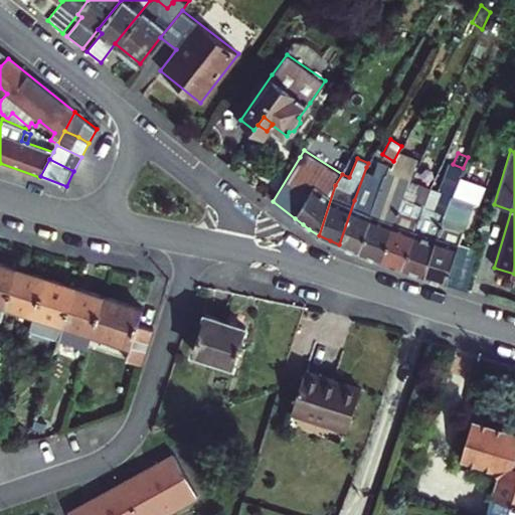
[(339,244),(358,253),(384,181),(389,168),(389,167),(378,162),(374,170),(366,167),(354,200),(339,244)]
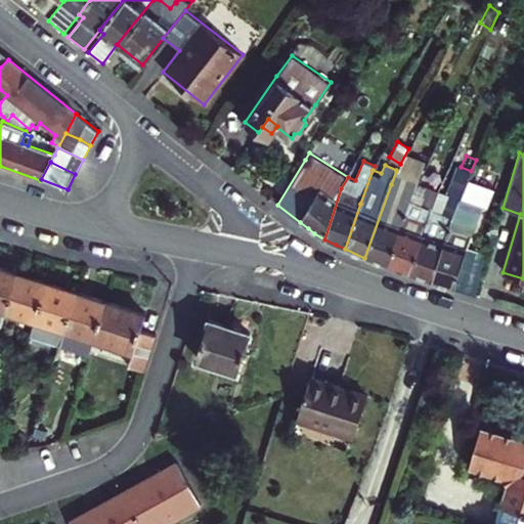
[(447,233),(461,198),(466,185),(471,171),(461,167),(456,166),(446,191),(447,192),(439,213),(431,209),(409,274),(431,281),(447,233)]
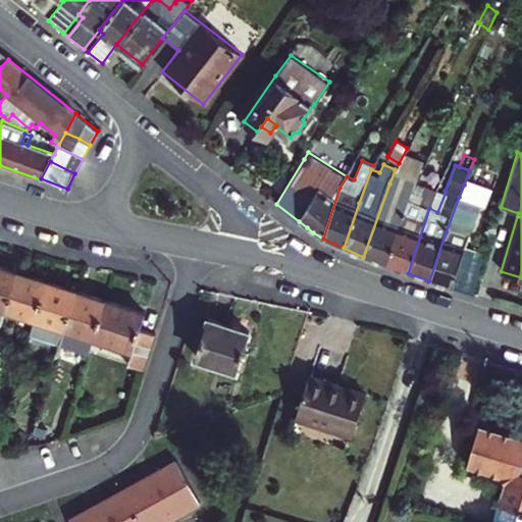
[(395,170),(389,184),(399,188),(405,174),(395,170)]
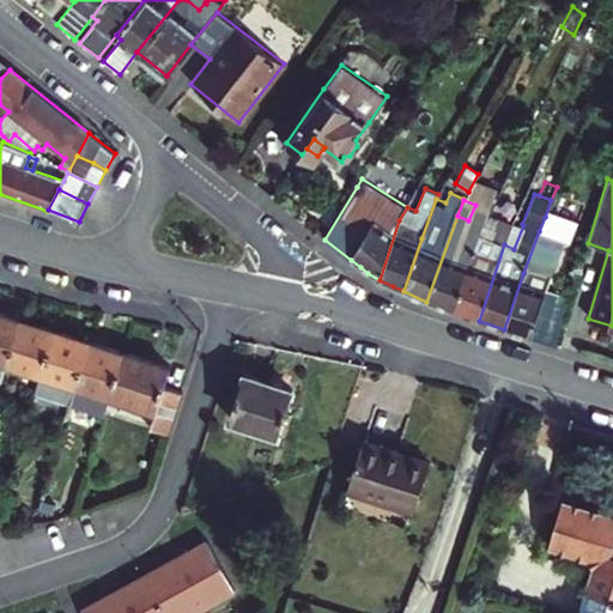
[(453,310),(479,235),(487,214),(489,211),(475,205),(468,220),(457,216),(426,302),(453,310)]
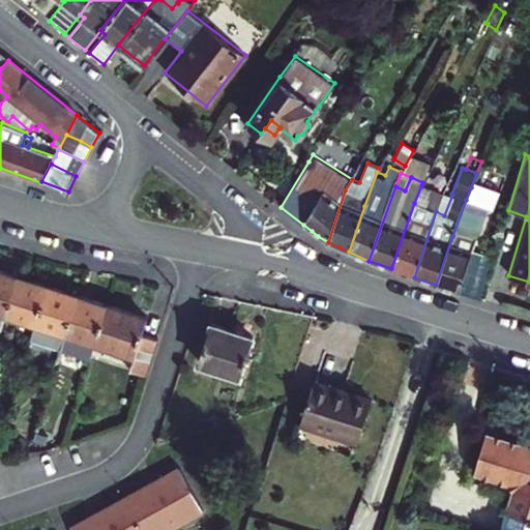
[(421,185),(414,203),(422,206),(430,188),(421,185)]
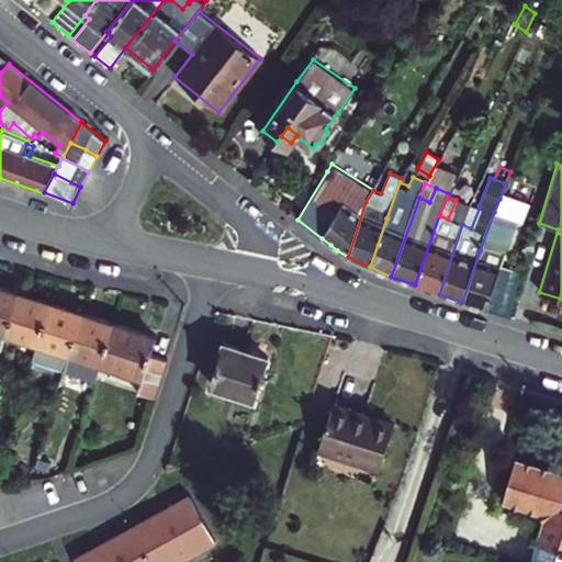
[(494,212),(516,220),(521,208),(499,199),(494,212)]
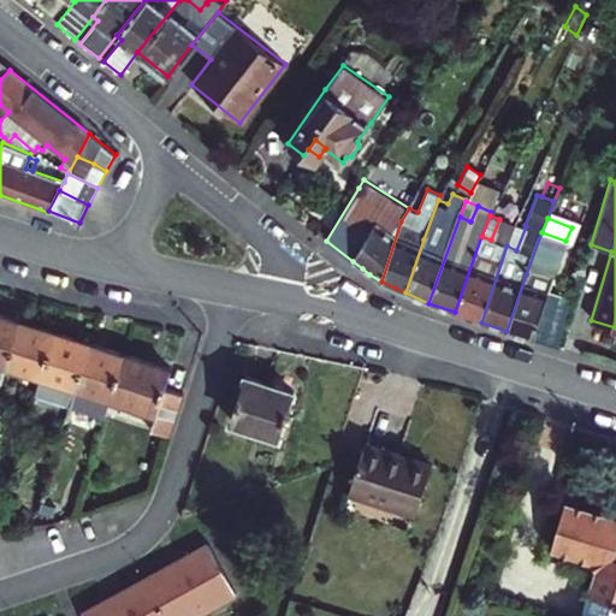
[(455,312),(481,323),(507,246),(515,225),(499,219),(491,240),(481,236),(455,312)]
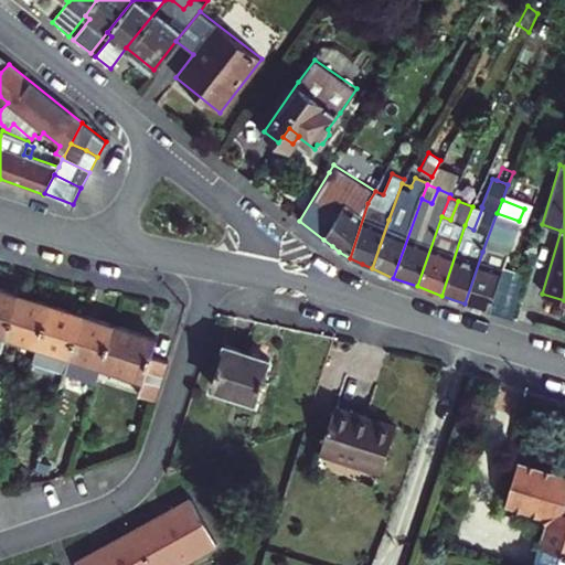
[(472,206),(465,225),(473,230),(482,208),(481,206),(480,206),(479,209),(472,206)]
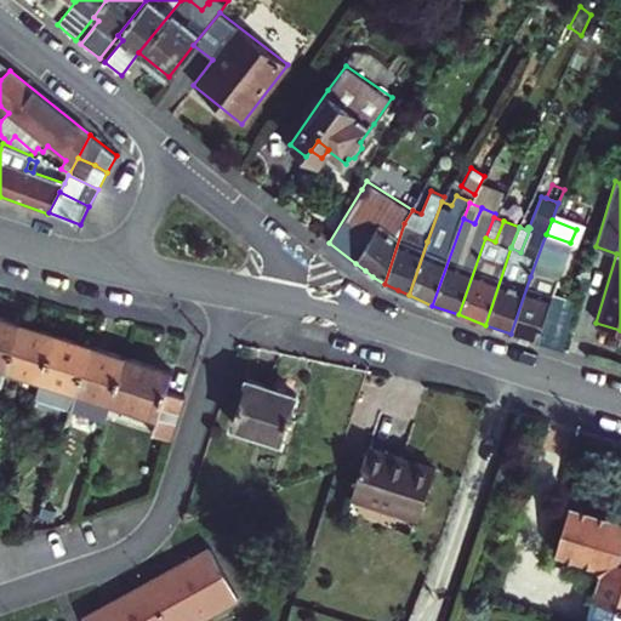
[(530,277),(511,334),(563,349),(577,303),(552,295),(570,243),(546,234),(530,277)]
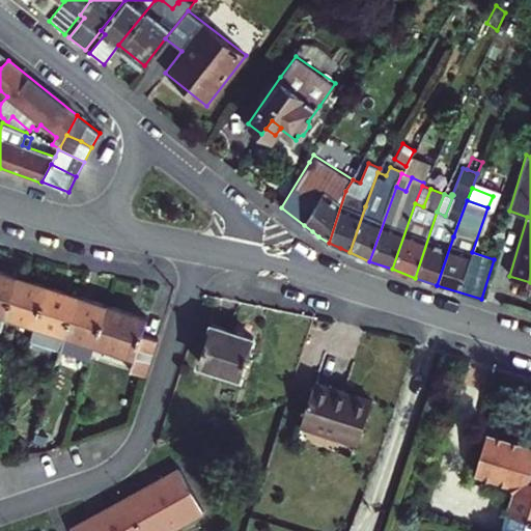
[(0,328),(2,329),(7,314),(20,277),(0,270),(0,328)]
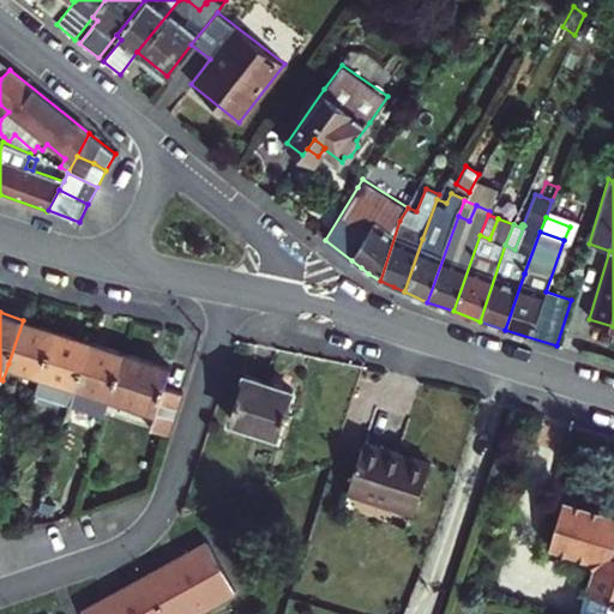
[(8,363),(42,374),(56,331),(23,320),(8,363)]
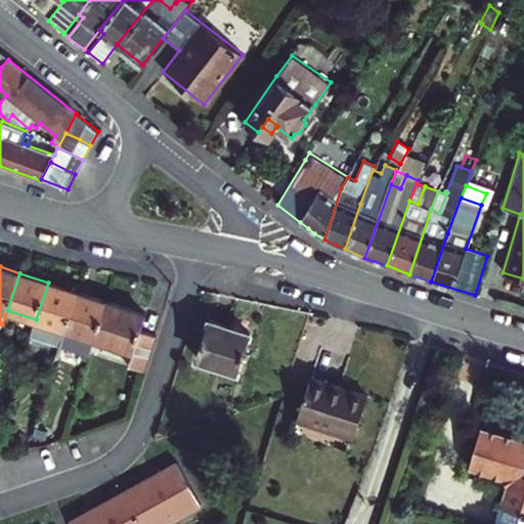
[(32,334),(59,343),(76,292),(48,282),(36,319),(32,334)]
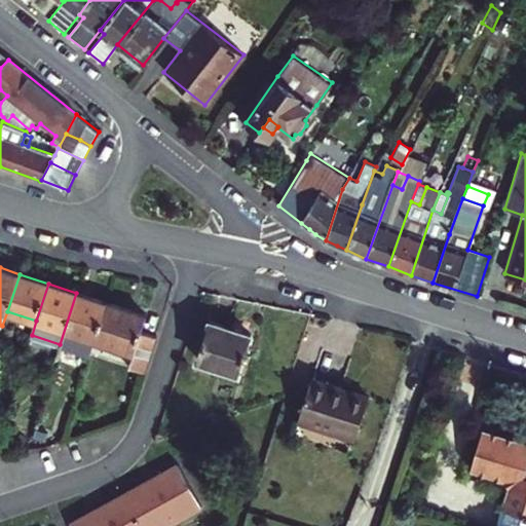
[(60,344),(90,353),(95,339),(107,302),(76,293),(60,344)]
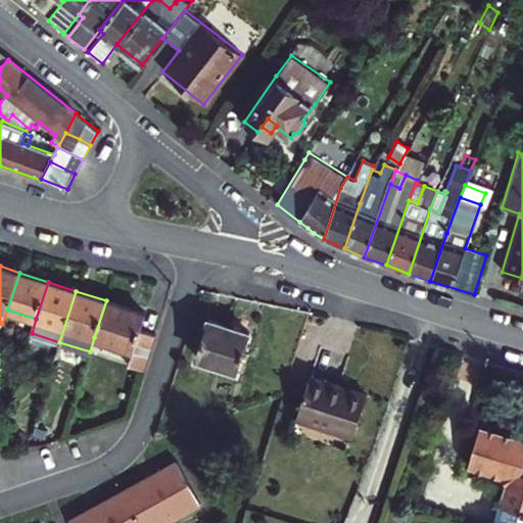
[(128,366),(145,371),(156,333),(142,328),(147,314),(106,300),(94,337),(133,350),(128,366)]
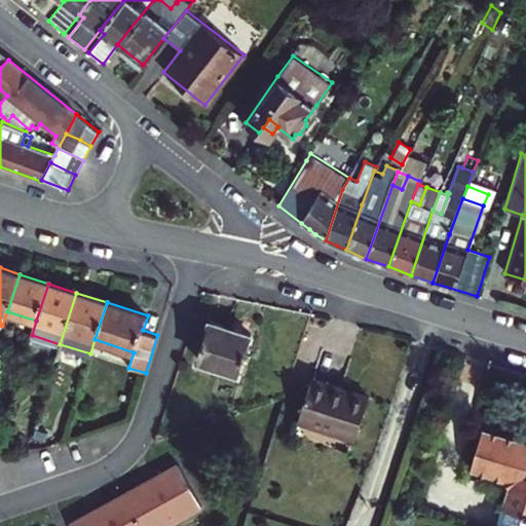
[(253,335),(209,321),(197,359),(240,372),(253,335)]
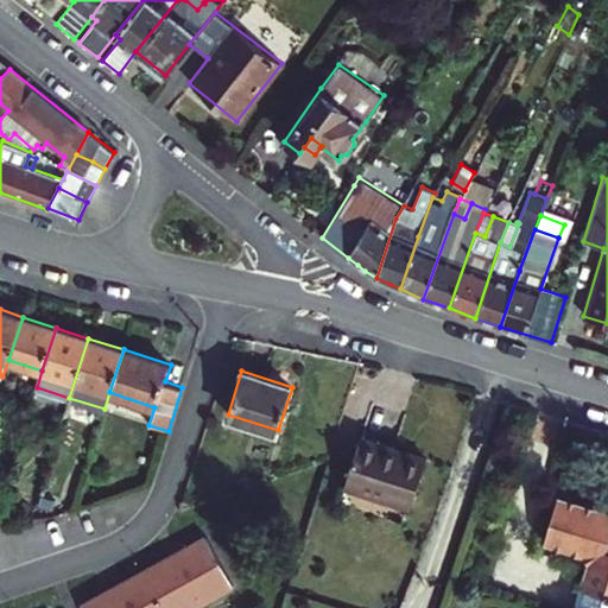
[(425,458),(360,437),(340,501),(406,523),(425,458)]
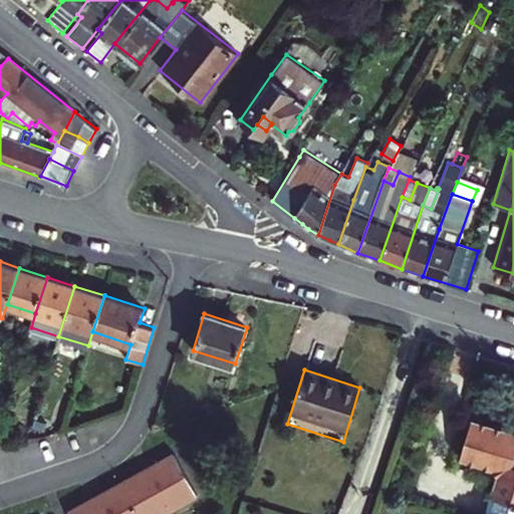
[(513,513),(513,430),(472,418),(460,459),(494,469),(497,475),(484,513),(513,513)]
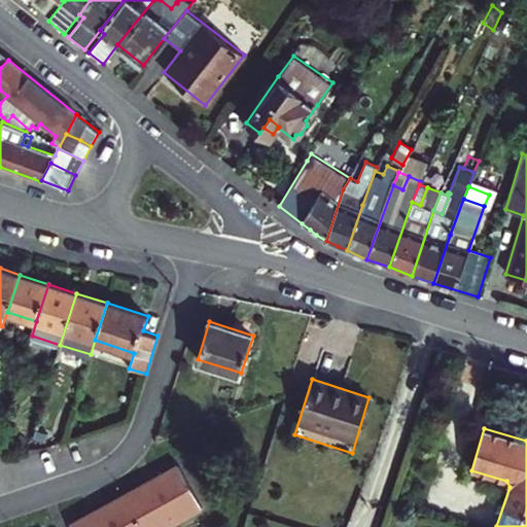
[(35,429),(32,438),(47,444),(50,434),(35,429)]
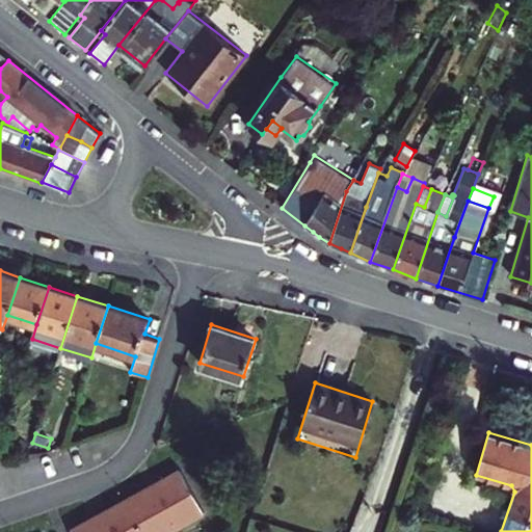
[(28,448),(21,440),(15,444),(22,453),(28,448)]
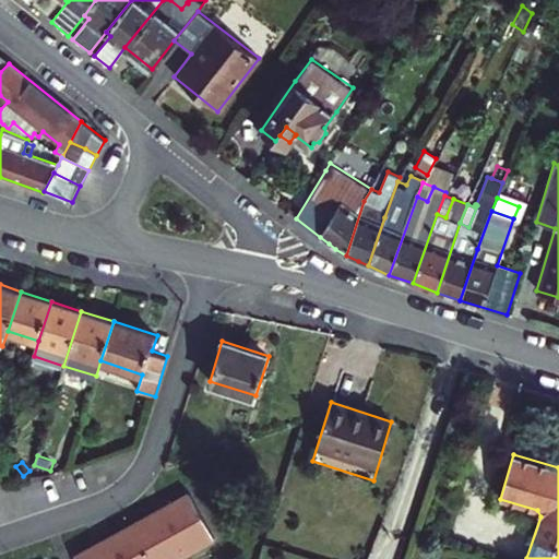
[(189,494),(75,557),(75,558),(173,558),(213,537),(189,494)]
